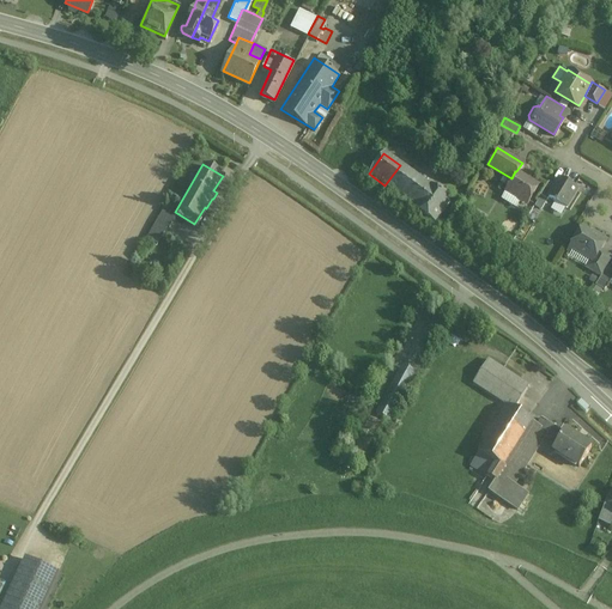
[(400,165),(385,186),(400,196),(414,176),(400,165)]
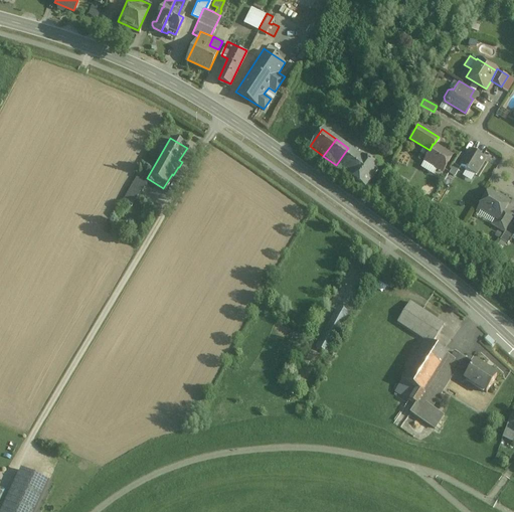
[(430,150),(424,159),(434,164),(435,167),(438,169),(441,168),(442,169),(451,155),(434,144),(433,144),(430,150)]
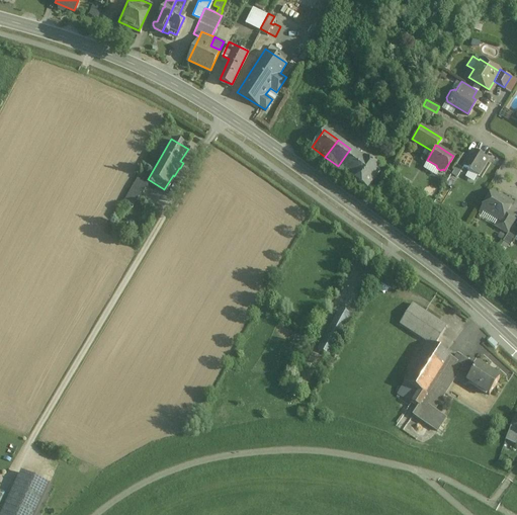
[(363,158),(350,149),(338,166),(350,175),(363,158)]
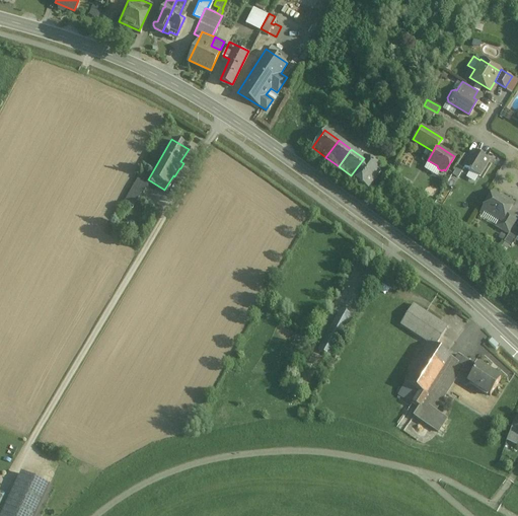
[(488,159),(472,149),(462,165),(478,174),(488,159)]
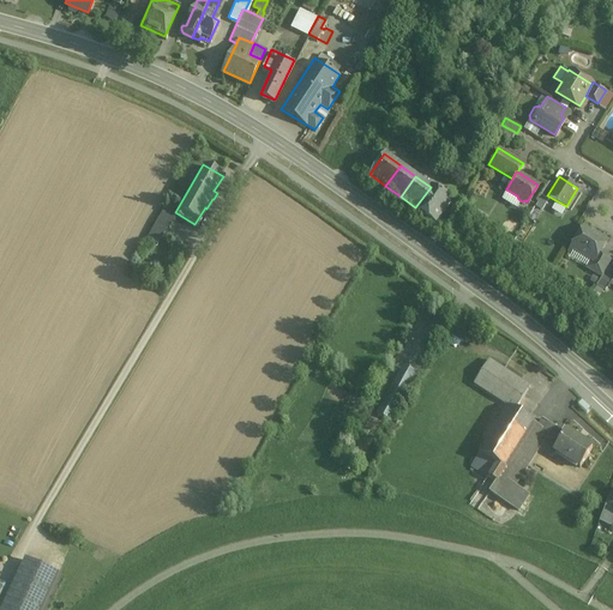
[(450,199),(431,186),(415,207),(434,222),(450,199)]
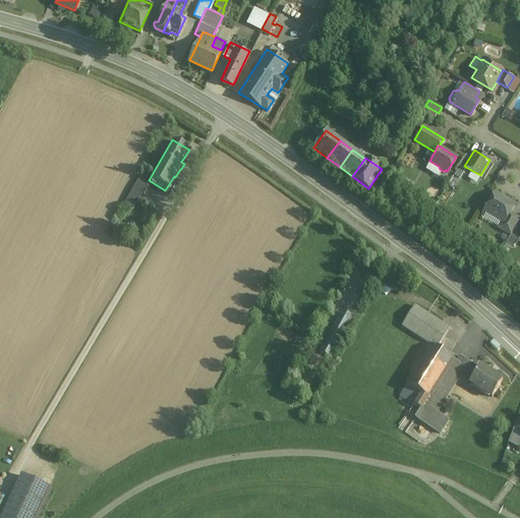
[(459,176),(463,166),(457,164),(453,174),(459,176)]
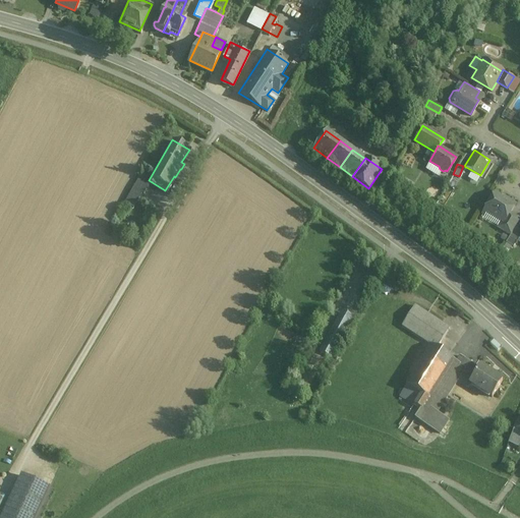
[(136,179),(133,185),(132,184),(123,200),(133,206),(141,190),(142,191),(147,185),(136,179)]
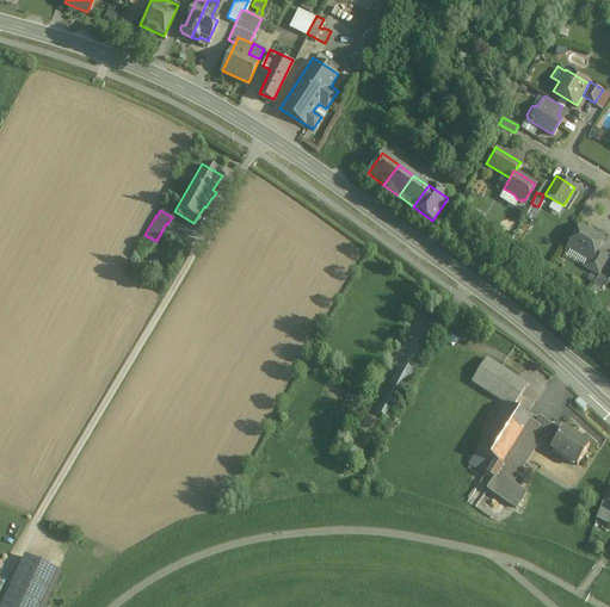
[(602,239),(579,225),(567,245),(593,260),(589,267),(598,273),(603,264),(604,262),(609,254),(597,247),(602,239)]
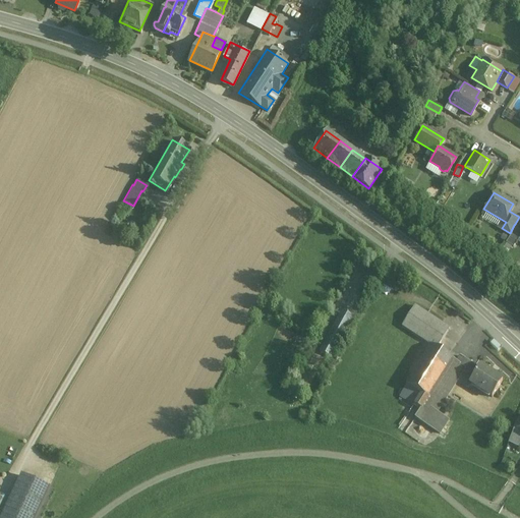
[(510,233),(508,235),(515,240),(519,232),(519,230),(519,228),(514,225),(510,233)]
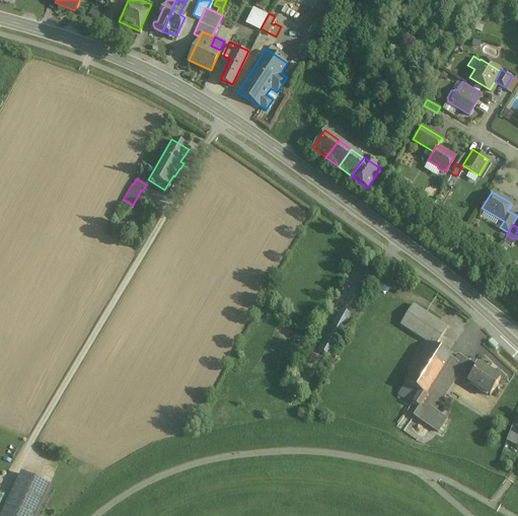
[(513,239),(506,234),(503,239),(510,244),(513,239)]
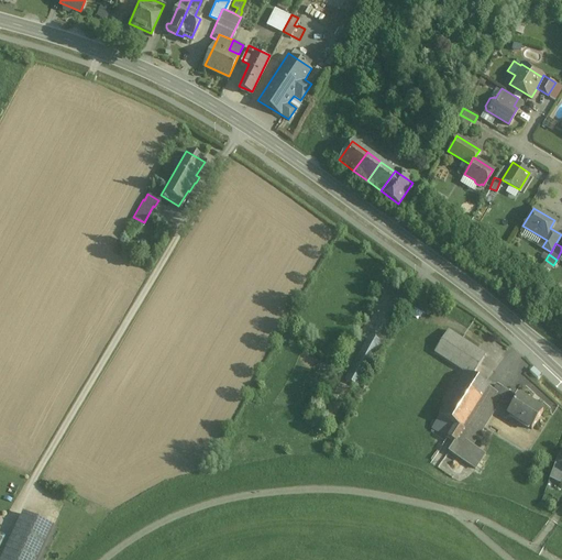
[(464,370),(438,410),(439,412),(454,421),(463,427),(489,385),(488,385),(471,373),(485,352),(447,328),(433,350),(464,370)]
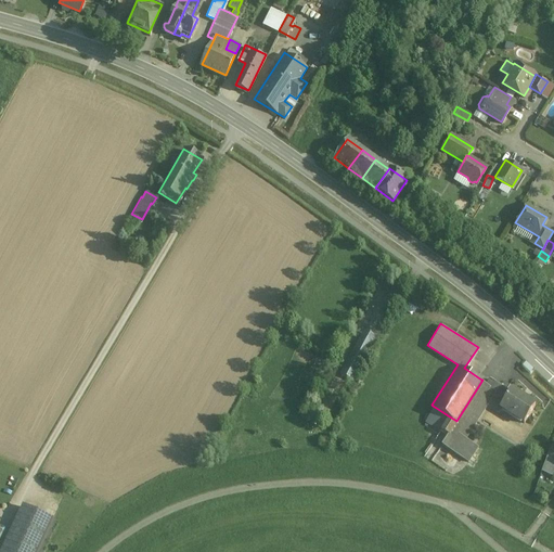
[(374,334),(372,339),(362,357),(368,360),(379,337),(374,334)]
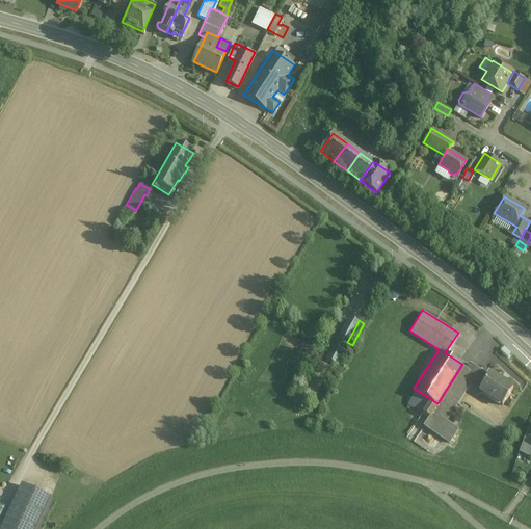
[(462,364),(437,403),(429,398),(422,410),(428,414),(423,422),(448,439),(456,425),(445,417),(473,373),(478,366),(469,361),(465,366),(462,364)]
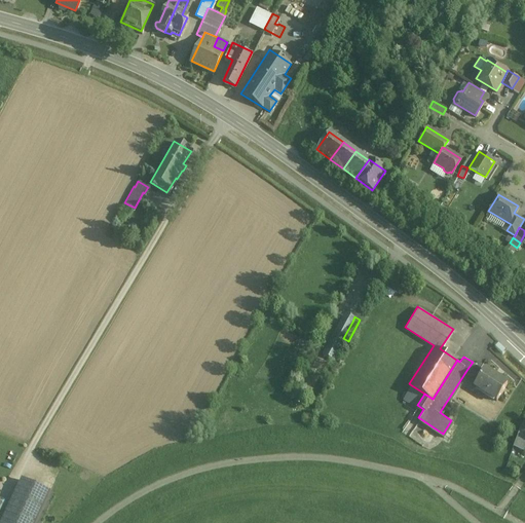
[(505,381),(484,367),(483,369),(473,362),(467,369),(479,376),(474,383),(495,398),(505,381)]
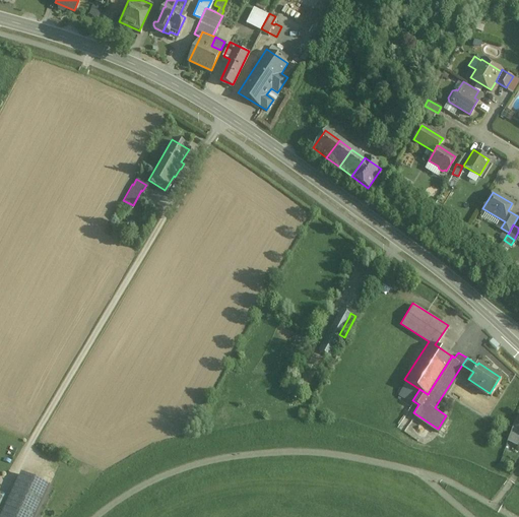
[(302,379),(294,374),(288,381),(298,386),(302,379)]
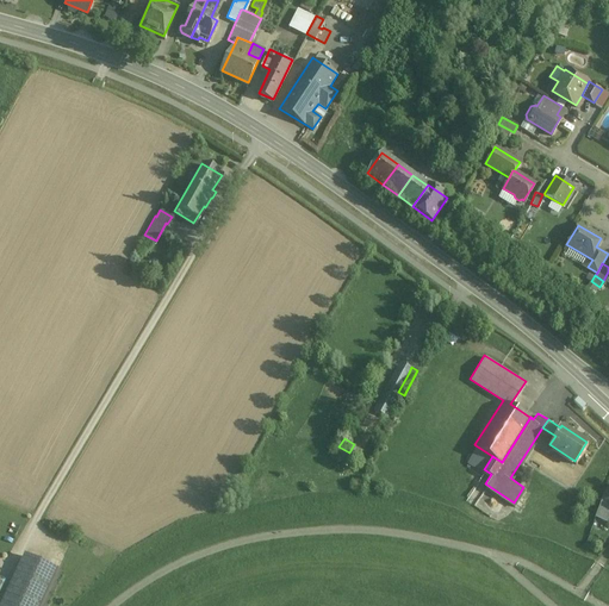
[(492,456),(476,445),(467,458),(484,469),(492,456)]
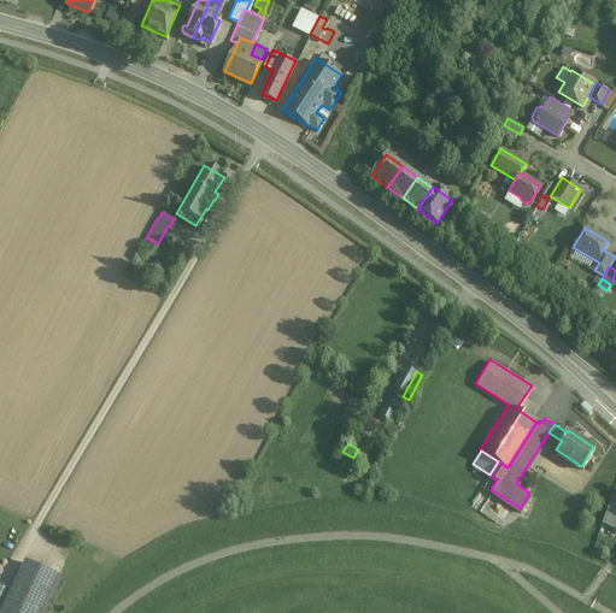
[(609,500),(600,520),(612,525),(615,518),(615,501),(610,500),(609,500)]
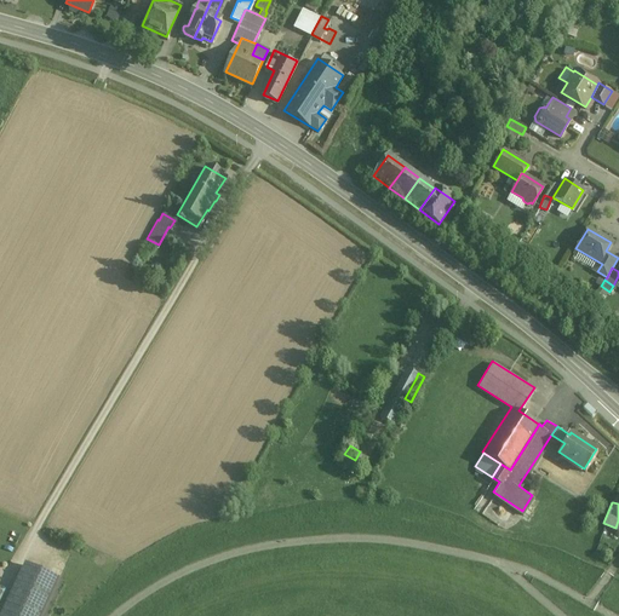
[(612,550),(603,557),(607,562),(617,554),(612,550)]
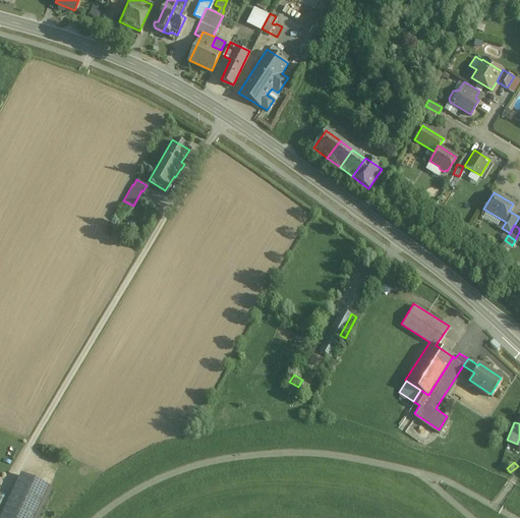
[(20,473),(0,515),(0,517),(39,517),(53,488),(20,473)]
